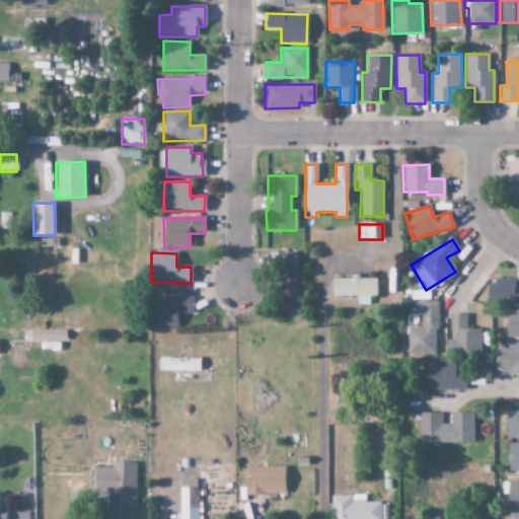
[(300,311),(299,290),(296,290),(295,253),(279,253),(281,311),(300,311)]
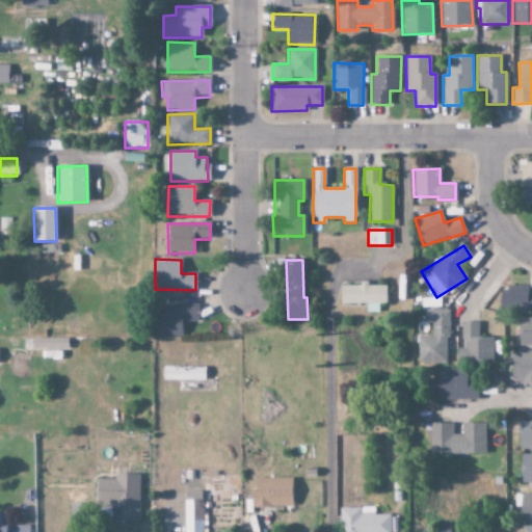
[(386,286),(340,286),(340,304),(366,303),(366,313),(379,313),(378,304),(386,304),(386,286)]
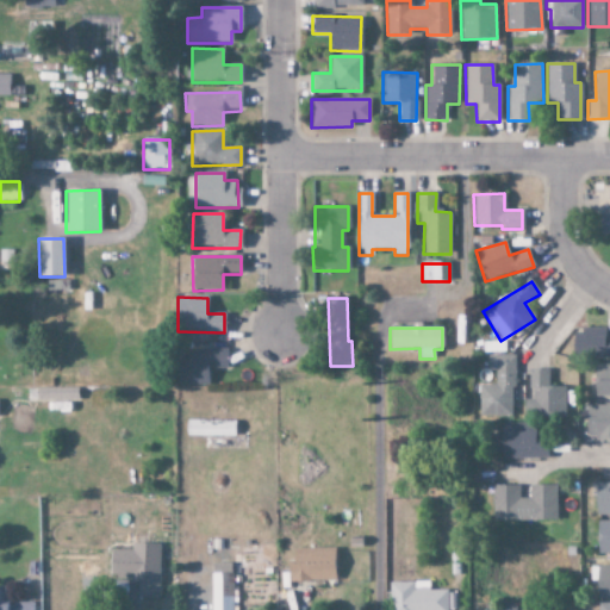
[(609,358),(609,336),(604,337),(604,328),(579,328),(580,359),(609,358)]
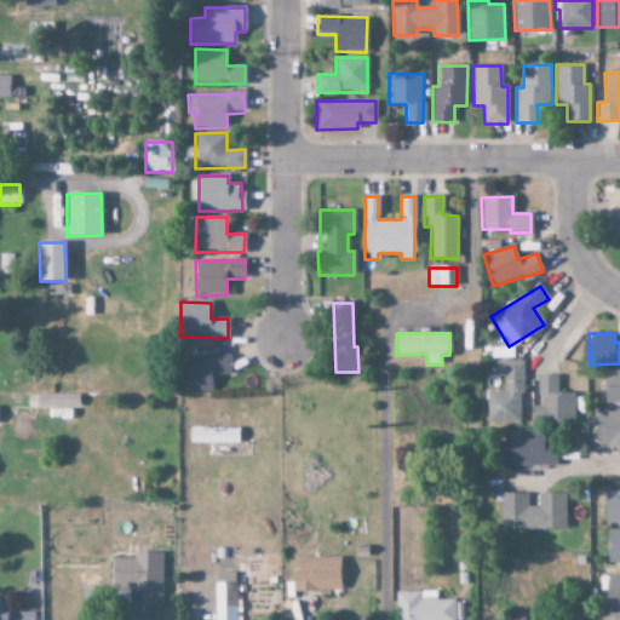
[(181,357),(181,391),(212,390),(211,374),(230,374),(230,356),(181,357)]
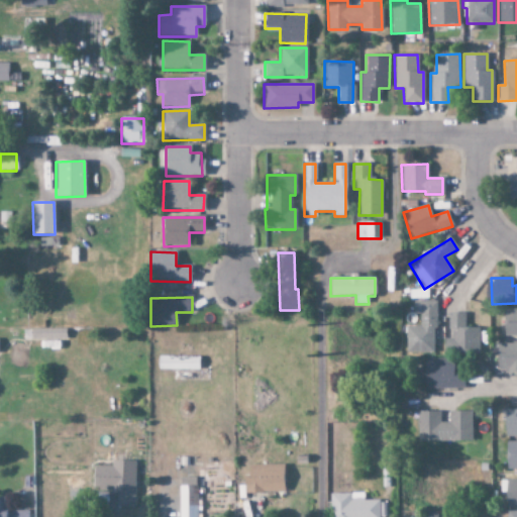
[(434,353),(434,302),(413,302),(413,314),(419,314),(419,327),(406,327),(406,352),(434,353)]
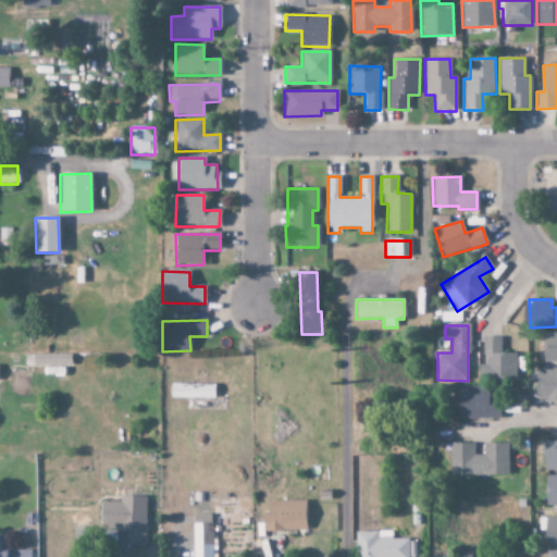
[(516,354),(500,354),(500,337),(484,337),(483,379),(515,380),(516,354)]
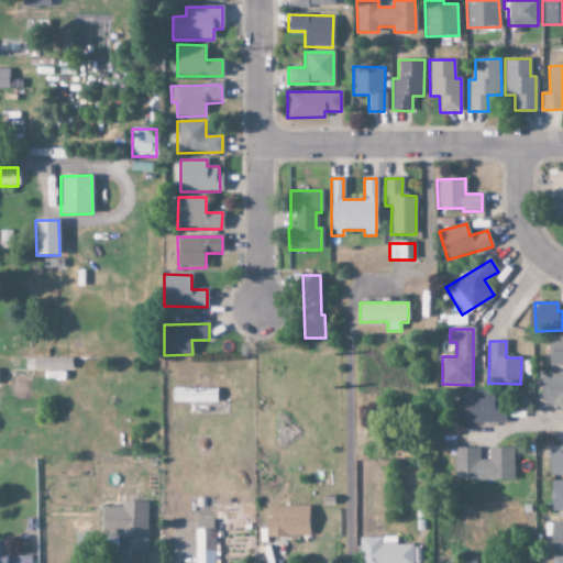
[(217,403),(216,387),(172,388),(172,404),(217,403)]
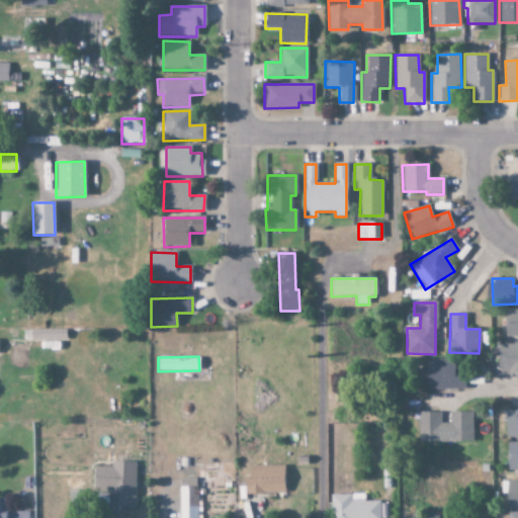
[(426,360),(426,391),(462,390),(461,359),(426,360)]
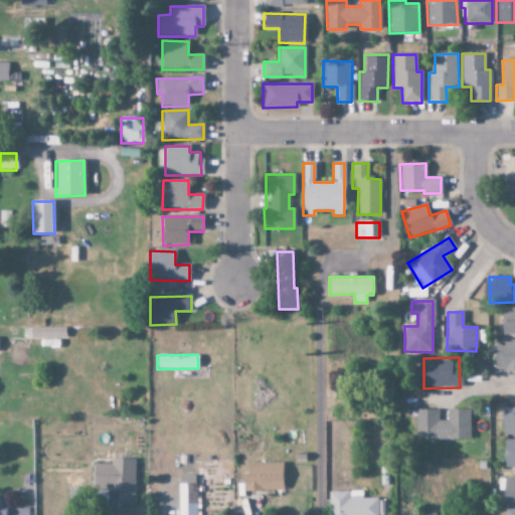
[(438,409),(415,410),(416,441),(469,441),(469,409),(447,410),(447,420),(438,421),(438,409)]
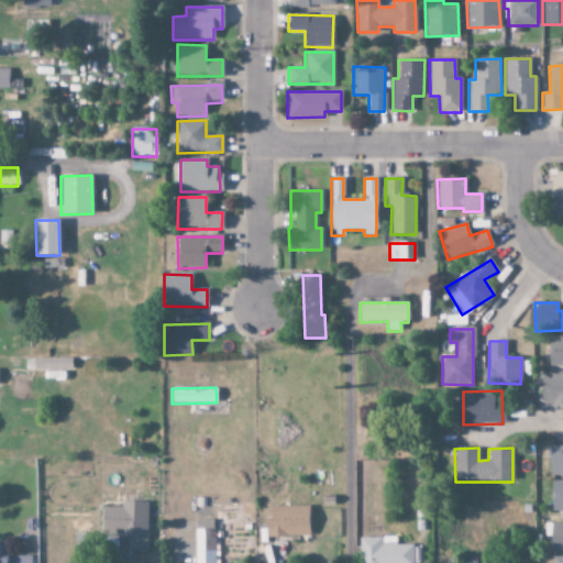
[(121,509),(100,508),(100,536),(128,536),(127,552),(146,552),(147,503),(121,501),(121,509)]
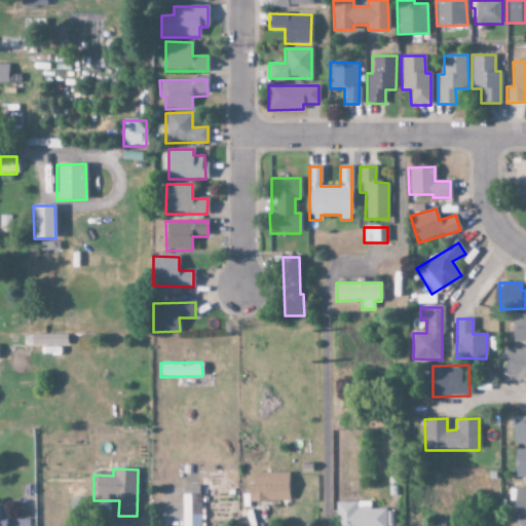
[(288,473),(253,474),(253,483),(249,483),(249,501),(289,500),(288,473)]
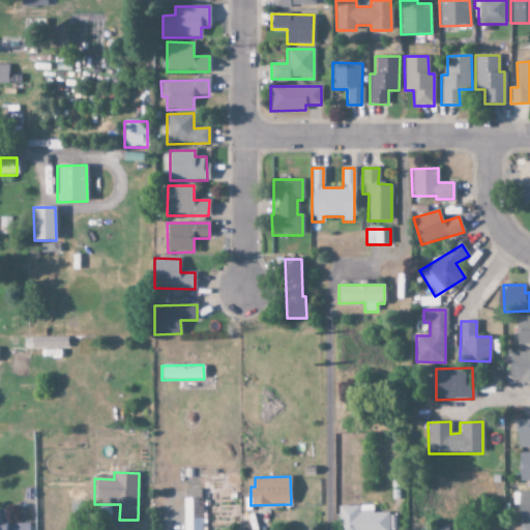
[(183,529),(203,529),(203,490),(183,490),(183,529)]
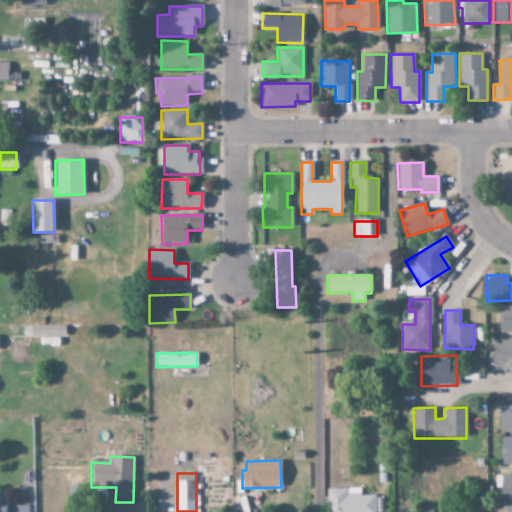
[(327,489),(327,511),(374,511),(374,495),(359,496),(359,489),(327,489)]
